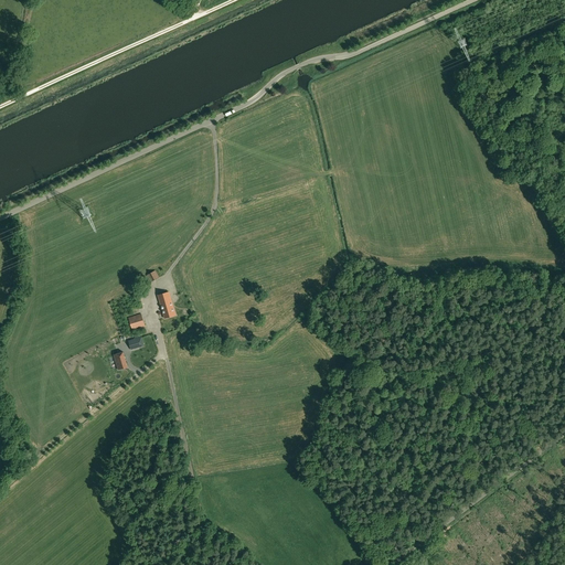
[(148,276),(145,278),(147,284),(159,277),(156,270),(147,275),(148,276)]
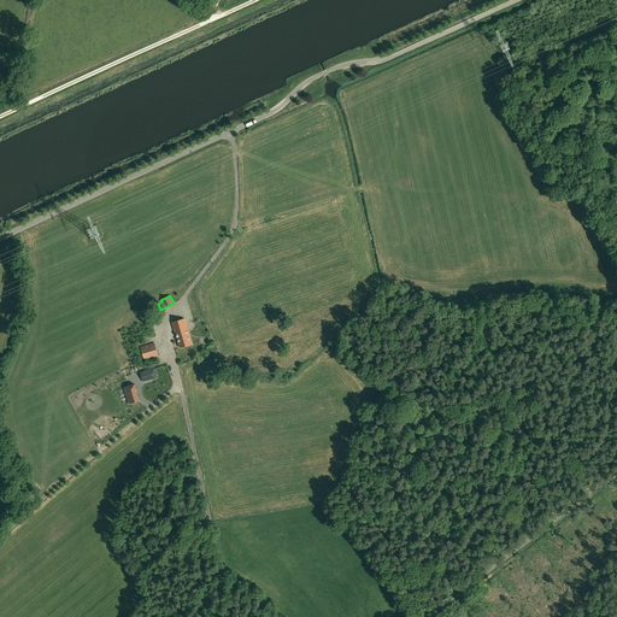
[(180,347),(192,344),(184,318),(172,322),(180,347)]
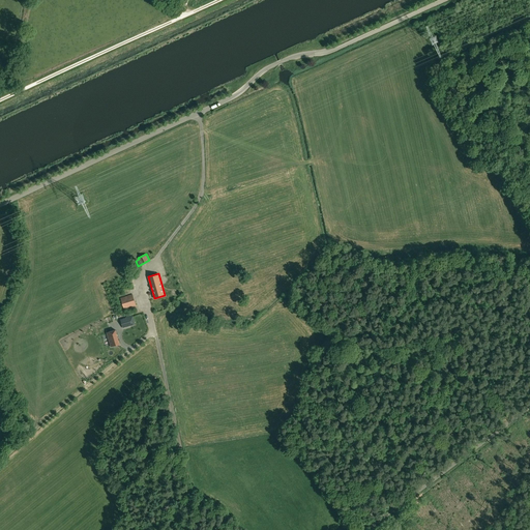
[(136,305),(133,294),(121,298),(124,310),(131,307),(136,305)]
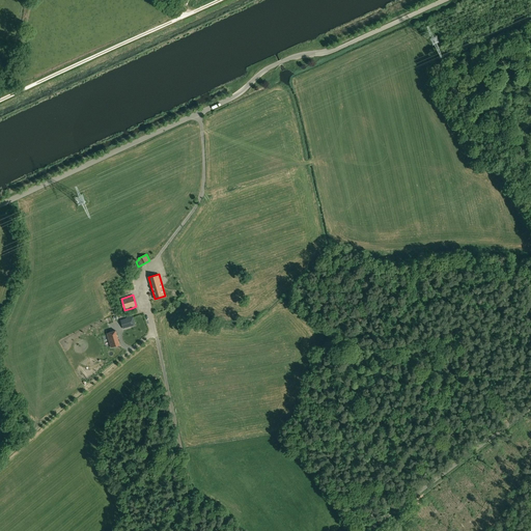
[(132,317),(120,320),(122,329),(134,325),(132,317)]
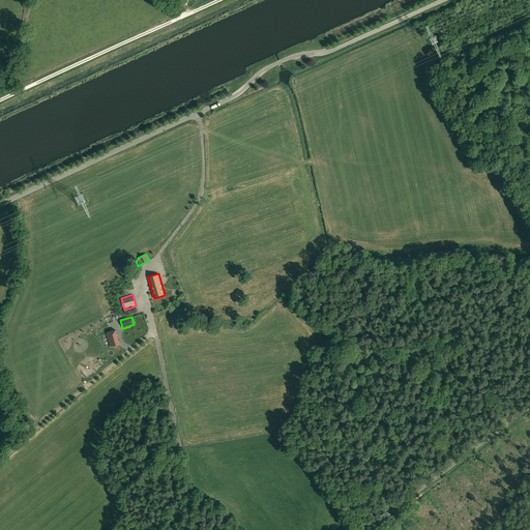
[(114,330),(107,333),(110,347),(118,345),(114,330)]
